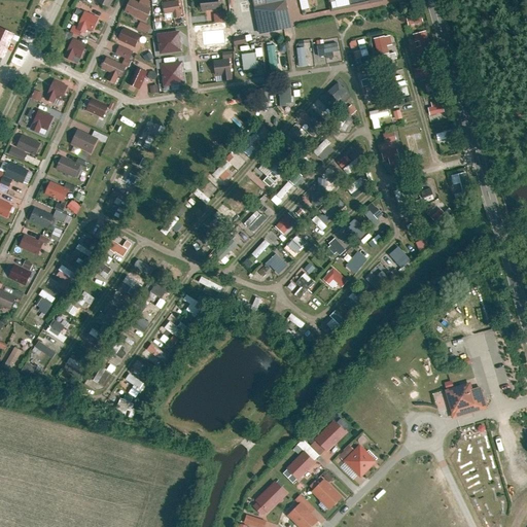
[(140,0),(139,4),(131,0),(130,0),(124,12),(144,23),(150,9),(147,7),(149,3),(143,0),(140,0)]
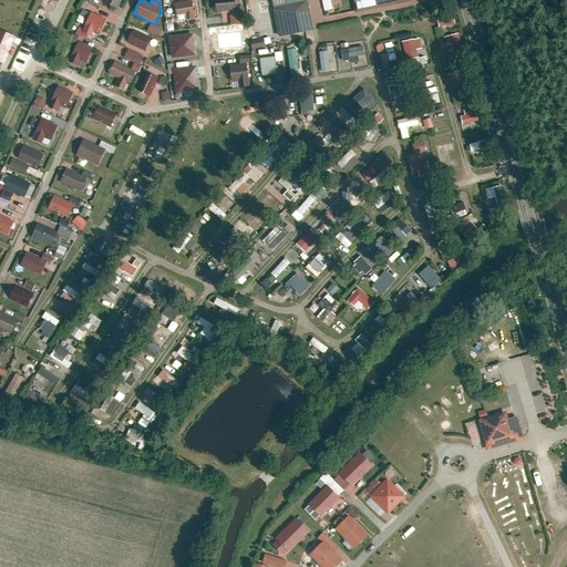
[(234,0),(215,0),(216,12),(235,11),(234,0)]
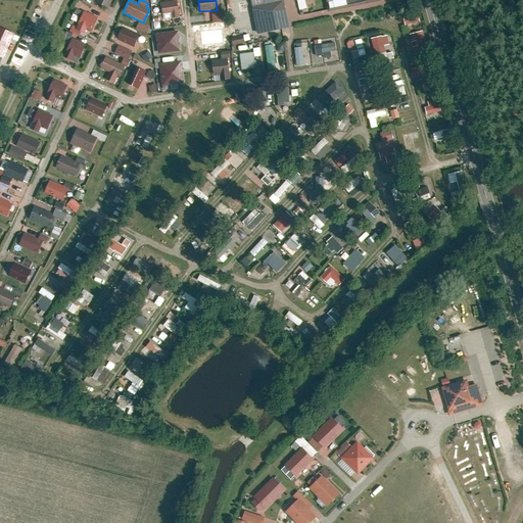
[(327,0),(330,10),(376,0),(327,0)]
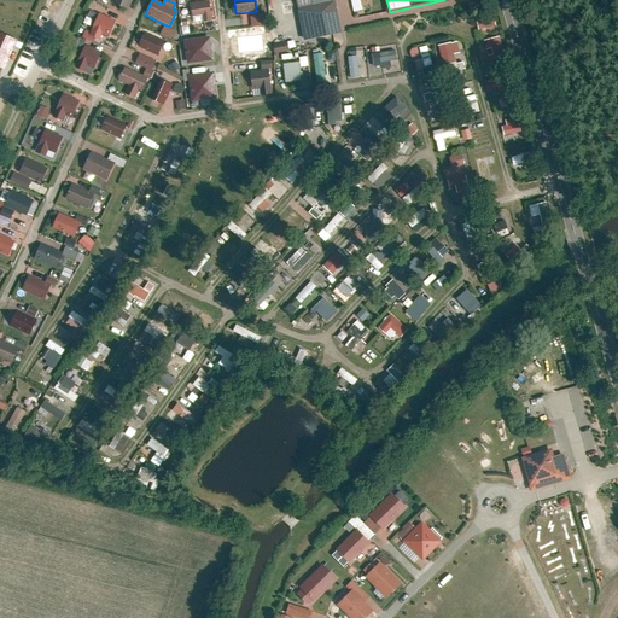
[(334,1),(297,9),(304,41),(342,33),(334,1)]
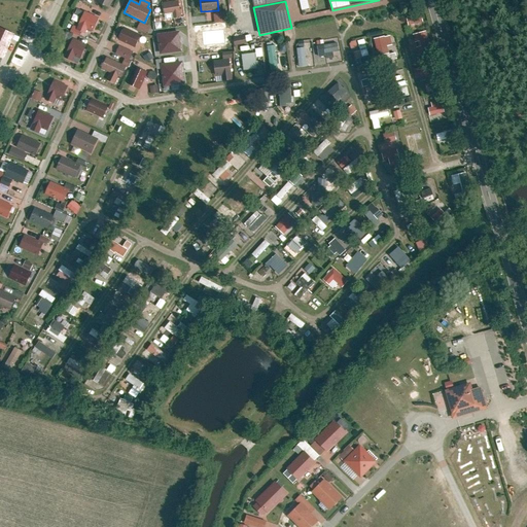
[(178,2),(163,4),(164,14),(172,13),(173,20),(181,19),(178,2)]
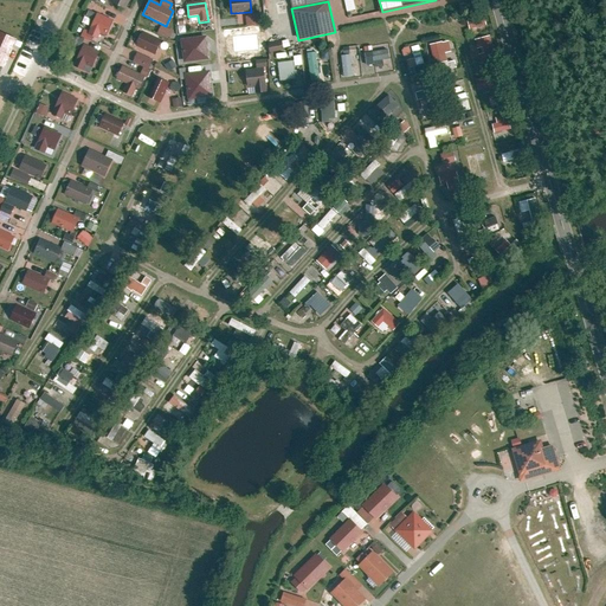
[(113,21),(96,14),(88,36),(97,39),(100,34),(105,37),(113,21)]
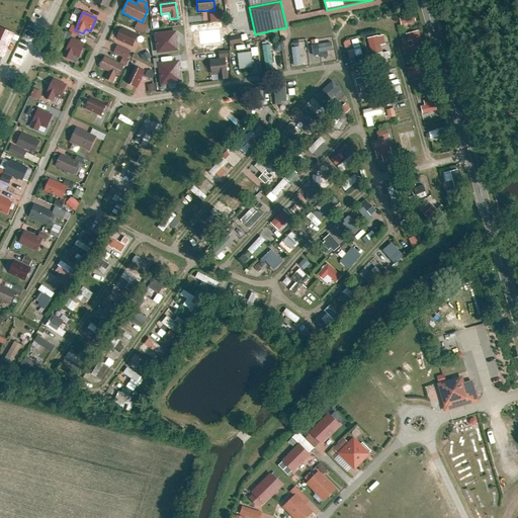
[(210,13),(210,22),(222,22),(222,13),(210,13)]
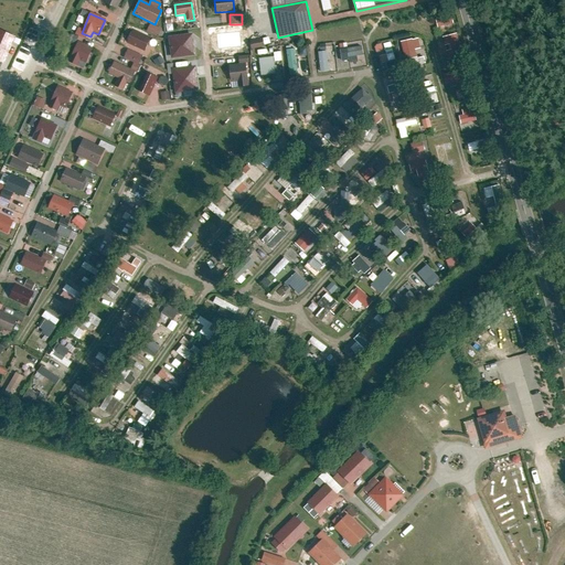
[(451,16),(435,20),(438,29),(454,23),(451,16)]
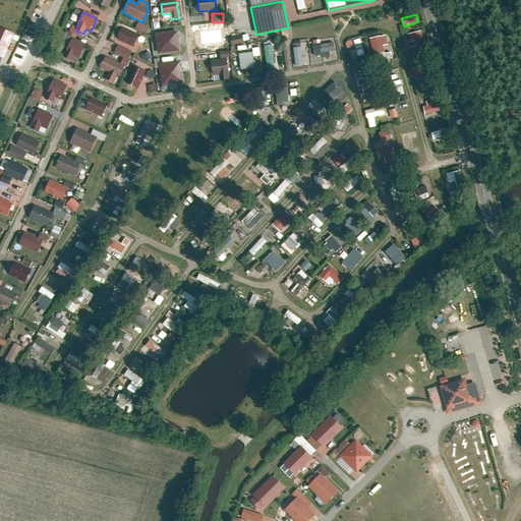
[(138,21),(135,30),(146,34),(149,26),(138,21)]
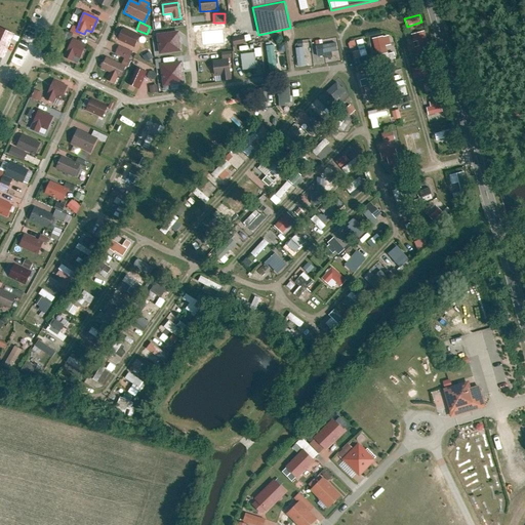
[(13,35),(0,28),(0,56),(2,58),(13,35)]
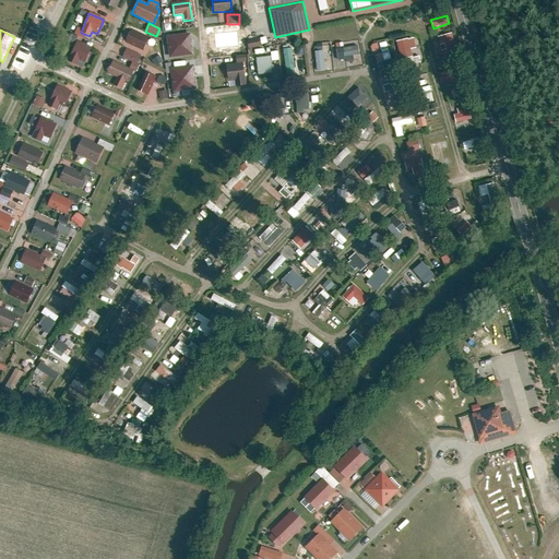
[(147,38),(130,30),(125,43),(142,50),(147,38)]
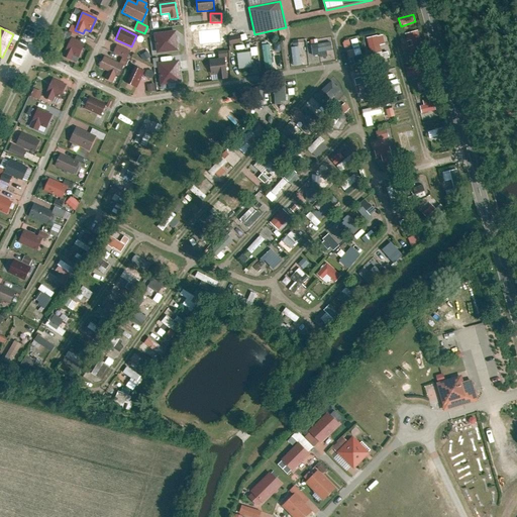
[(215,29),(198,30),(198,40),(207,40),(207,44),(215,43),(215,29)]
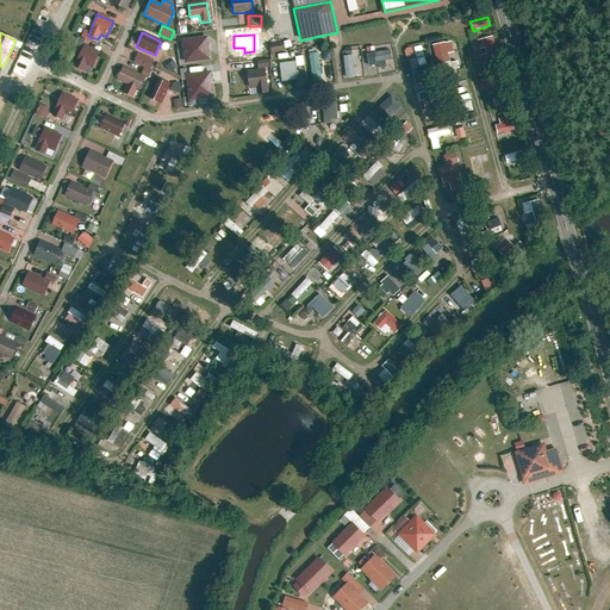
[(495,35),(471,42),(477,62),(483,60),(485,69),(492,68),(491,62),(500,60),(495,35)]
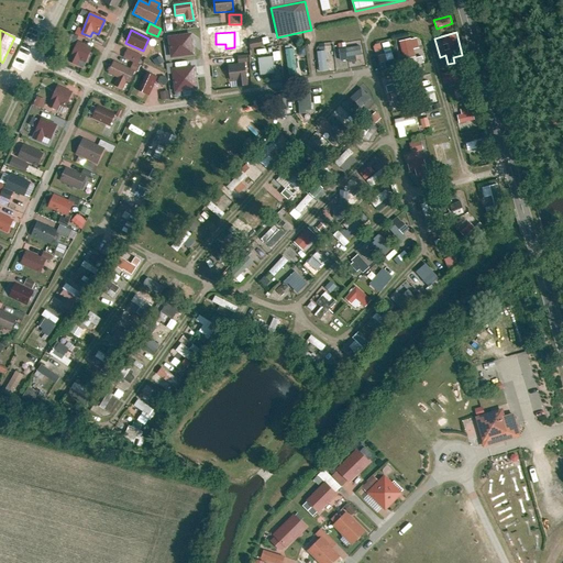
[(175,33),(168,33),(170,57),(192,55),(190,33),(175,34),(175,33)]
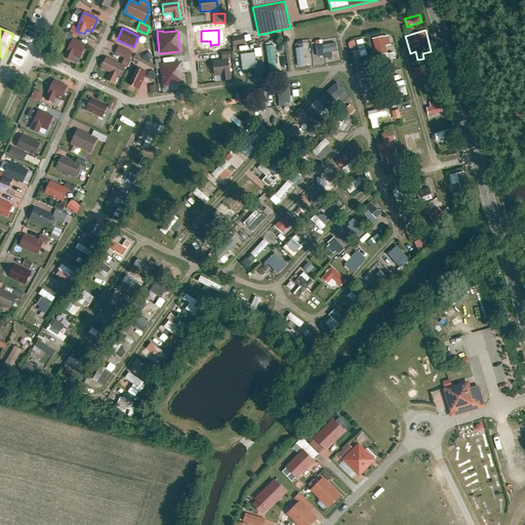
[(389,35),(372,39),(377,62),(389,59),(387,46),(392,45),(389,35)]
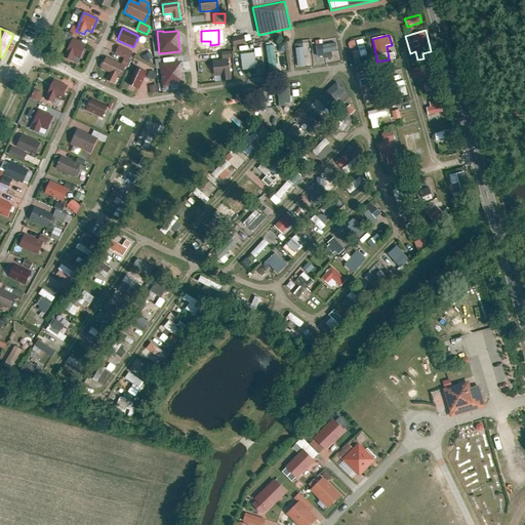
[(234,45),(246,43),(244,36),(232,38),(234,45)]
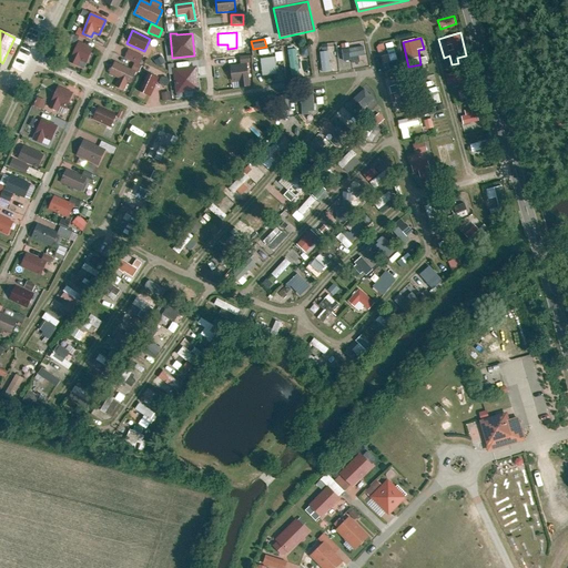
[(389,70),(399,67),(394,41),(377,46),(382,63),(388,62),(389,70)]
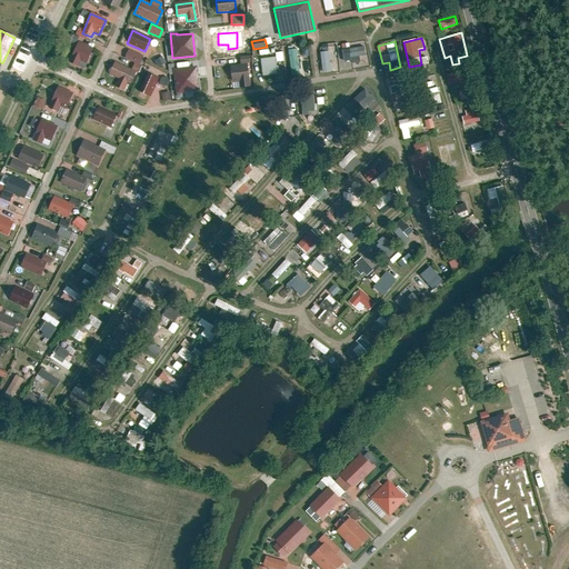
[(92,50),(78,42),(69,62),(82,69),(92,50)]
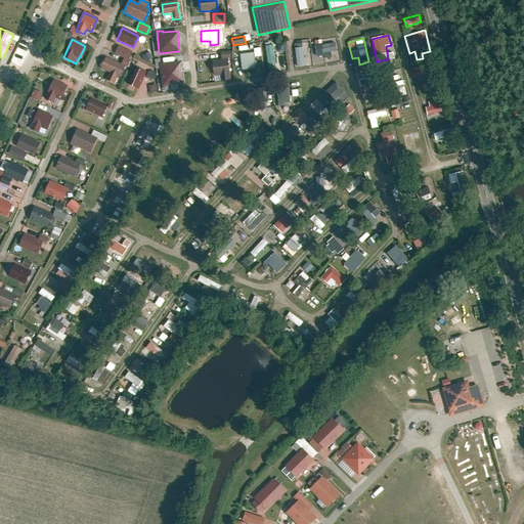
[(332,57),(332,52),(337,51),(336,43),(322,44),(322,41),(311,42),(312,63),(323,62),(322,58),(332,57)]
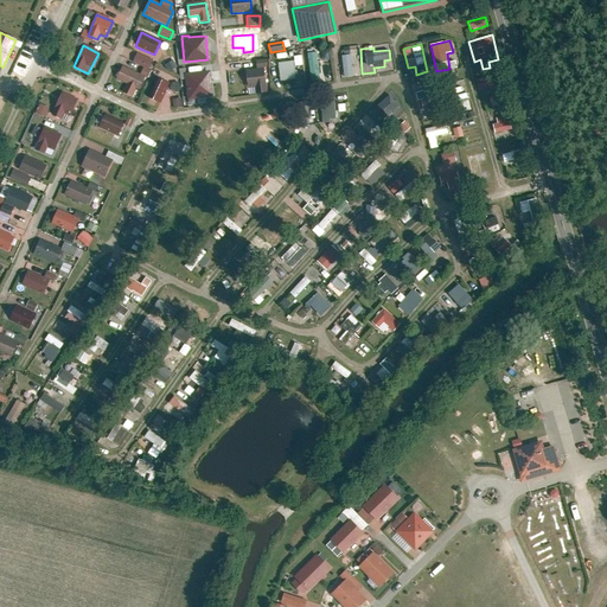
[(317,52),(307,53),(312,82),(321,80),(317,52)]
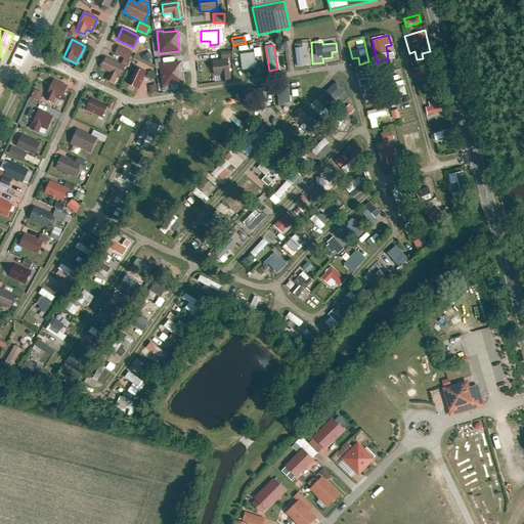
[(131,52),(118,46),(114,54),(122,58),(120,63),(125,66),(131,52)]
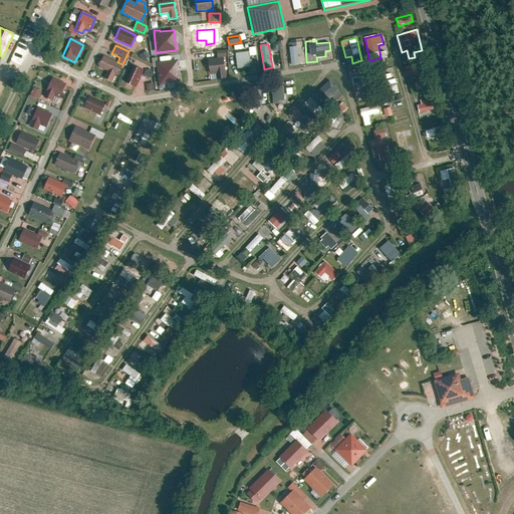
[(250,52),(236,53),(237,68),(251,67),(250,52)]
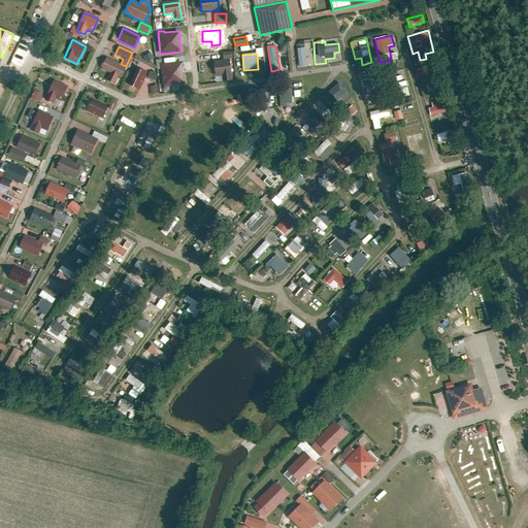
[(121,64),(106,58),(101,69),(110,73),(106,81),(114,85),(118,77),(121,79),(126,66),(121,64)]
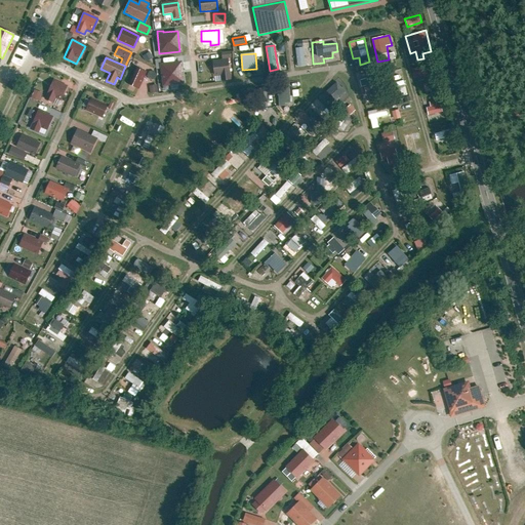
[(231,79),(229,59),(213,62),(216,81),(231,79)]
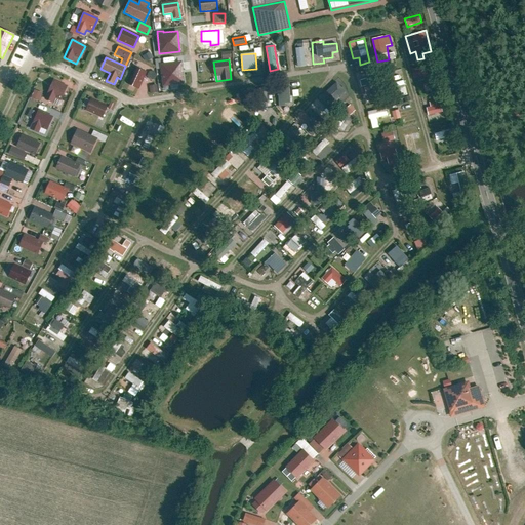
[(180,63),(161,65),(163,85),(184,83),(180,63)]
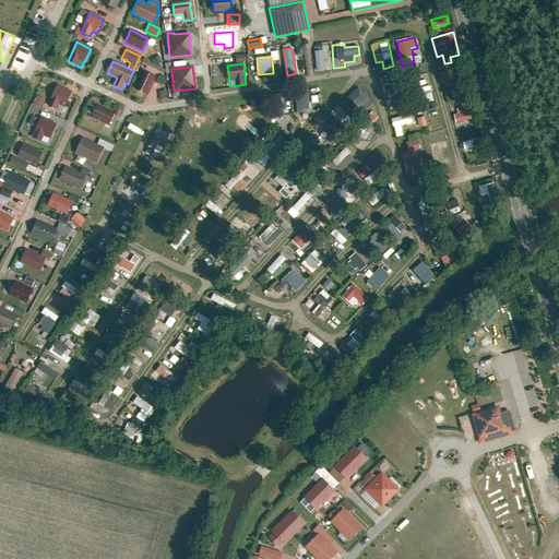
[(439,72),(439,82),(460,82),(460,72),(439,72)]
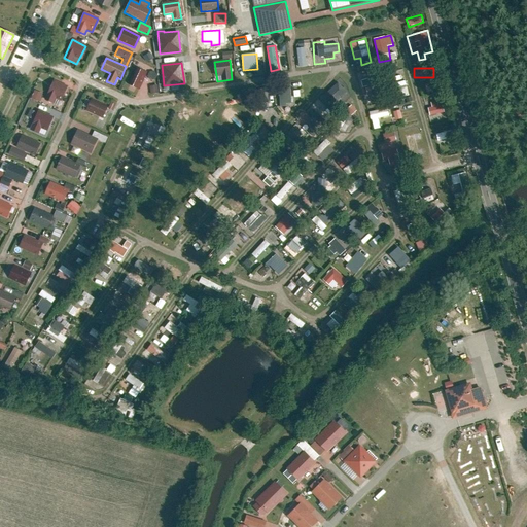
[(145,74),(135,70),(128,85),(138,90),(145,74)]
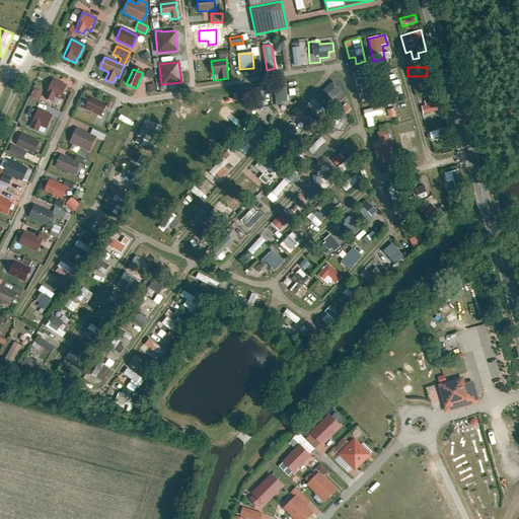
[(357,78),(359,92),(366,91),(367,97),(375,96),(374,86),(377,86),(375,75),(357,78)]
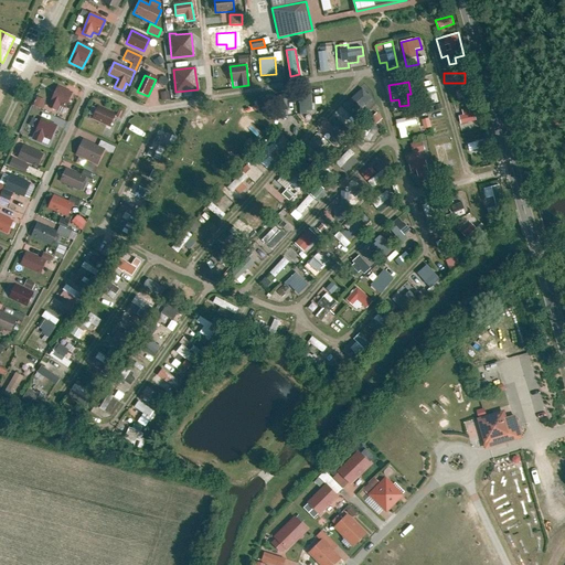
[(72,93),(56,86),(48,107),(56,110),(59,105),(65,108),(72,93)]
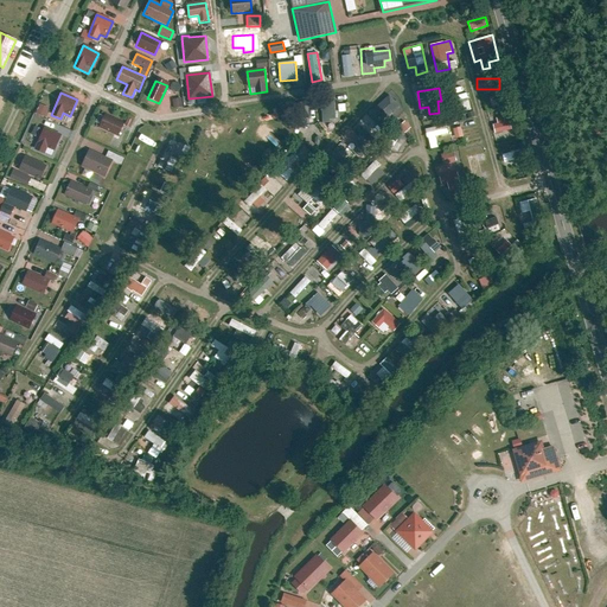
[(466,93),(453,96),(458,113),(471,109),(466,93)]
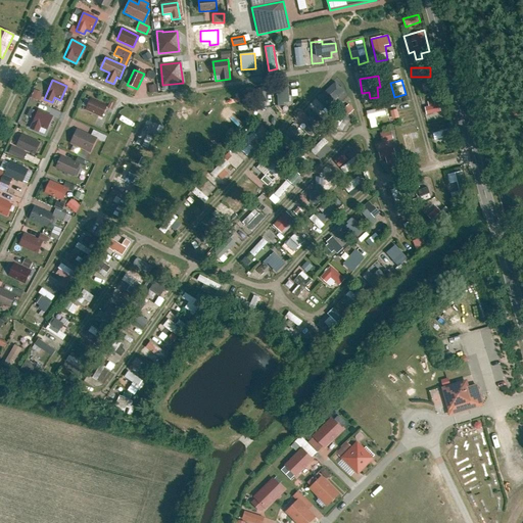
[(435,81),(422,85),(424,93),(438,88),(435,81)]
